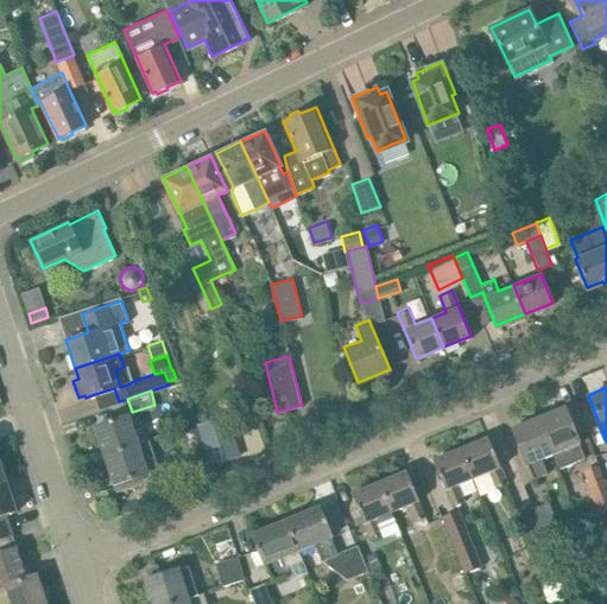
[(570,462),(585,456),(579,442),(580,442),(564,405),(538,415),(552,452),(558,466),(570,462)]
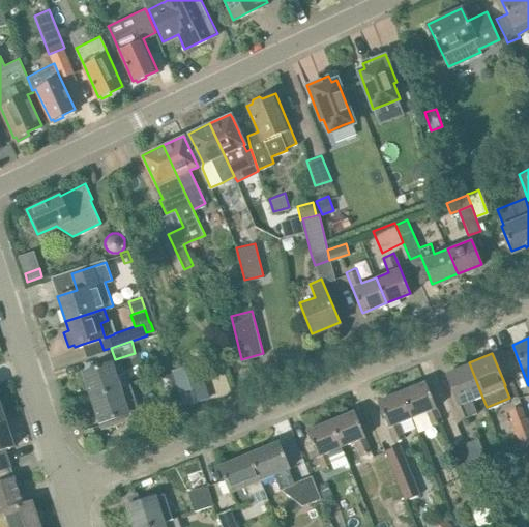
[(90,396),(120,385),(112,361),(107,362),(82,371),(90,396)]
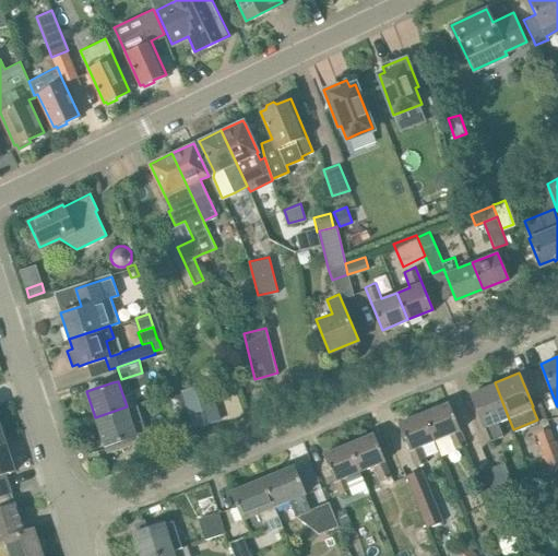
[(214,402),(208,381),(179,390),(186,411),(214,402)]
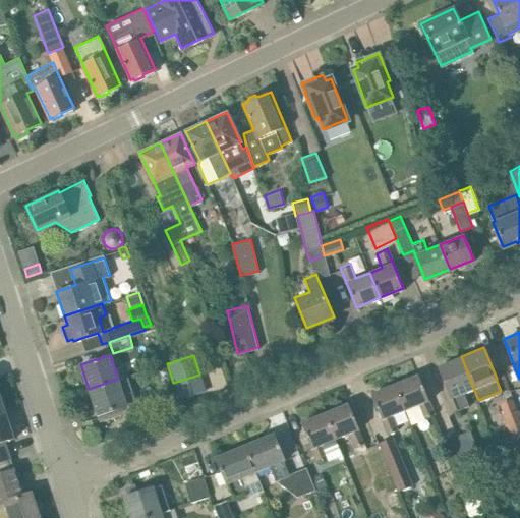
[(463,392),(473,388),(461,356),(439,365),(451,398),(453,397),(457,408),(468,404),(463,392)]
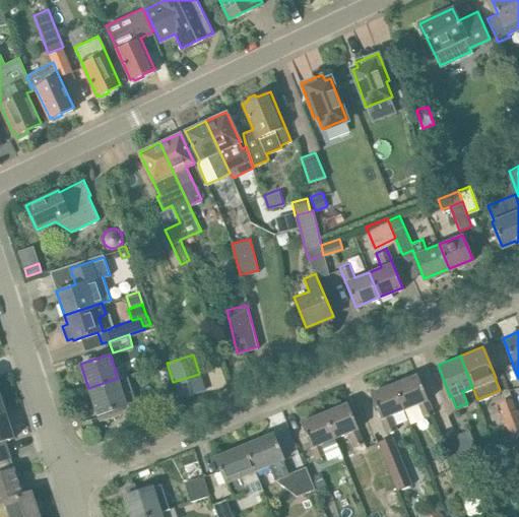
[(167,363),(155,367),(161,386),(173,382),(167,363)]
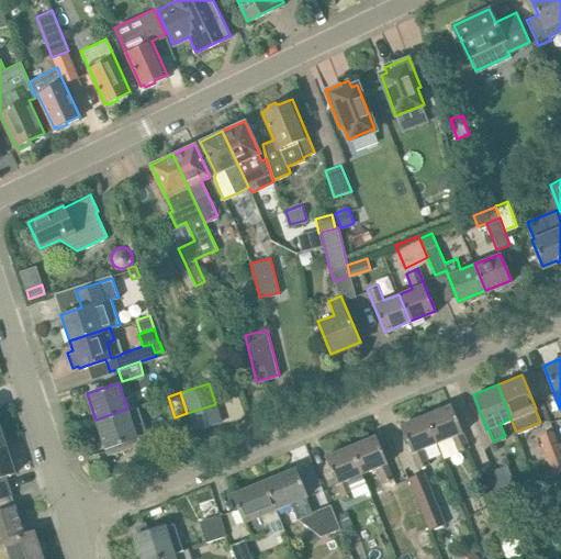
[(425,414),(437,442),(452,435),(458,449),(468,446),(451,404),(425,414)]
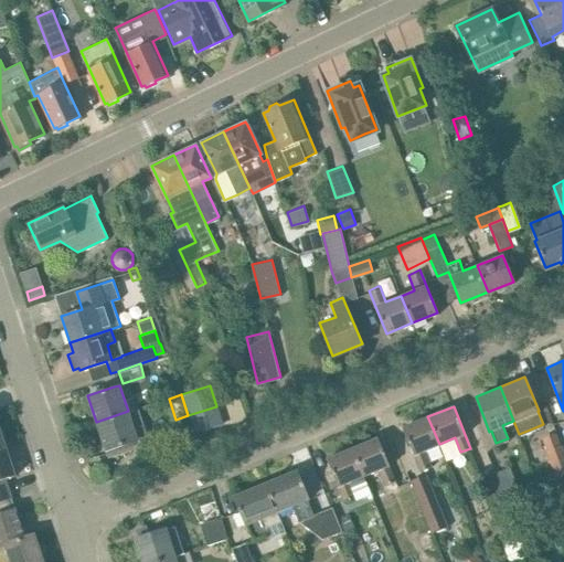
[(128,411),(96,422),(107,456),(149,443),(138,409),(128,412),(128,411)]
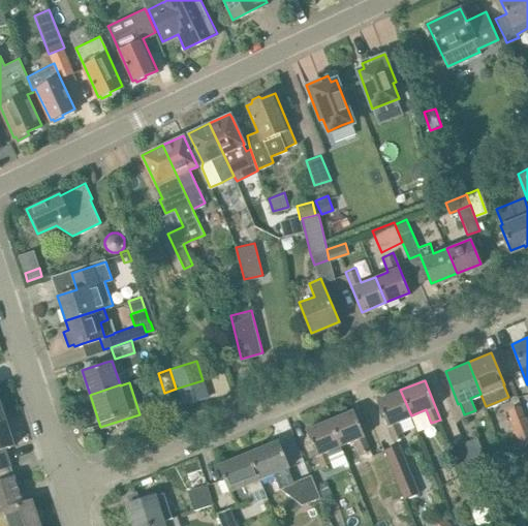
[(398,422),(411,415),(400,390),(376,400),(393,439),(403,435),(398,422)]
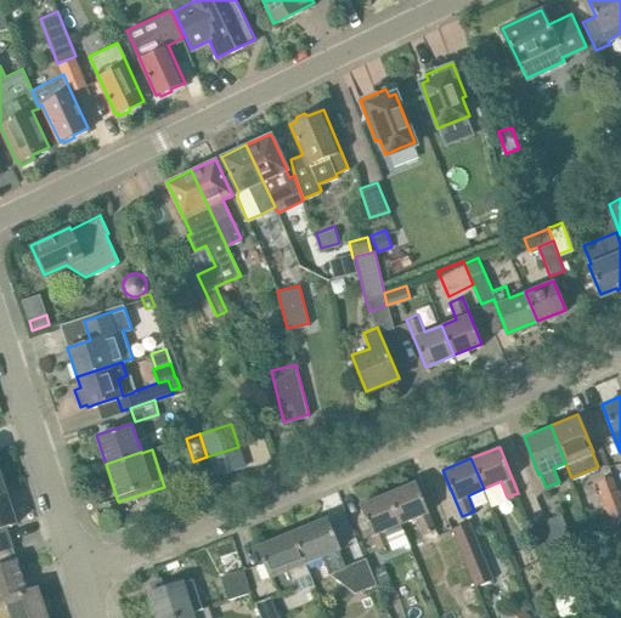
[(620,520),(620,497),(619,491),(613,472),(594,480),(600,497),(611,525),(620,520)]
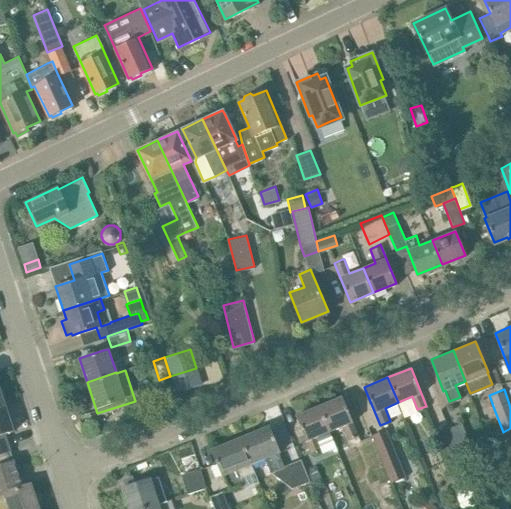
[(319,405),(329,430),(343,424),(348,438),(358,434),(342,396),(319,405)]
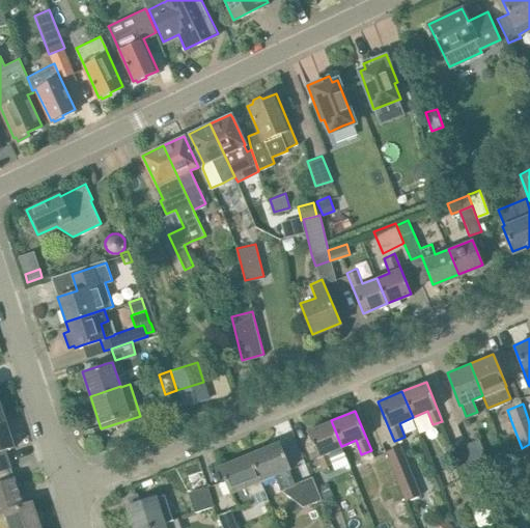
[(0,481),(14,477),(4,448),(14,446),(2,414),(0,414),(0,481)]
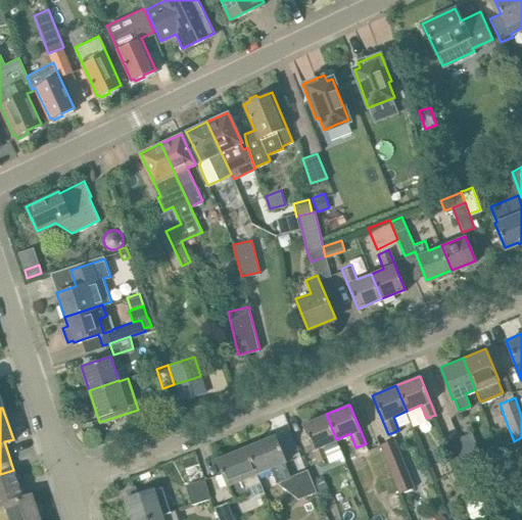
[(323,444),(336,439),(326,414),(302,424),(318,463),(328,459),(323,444)]
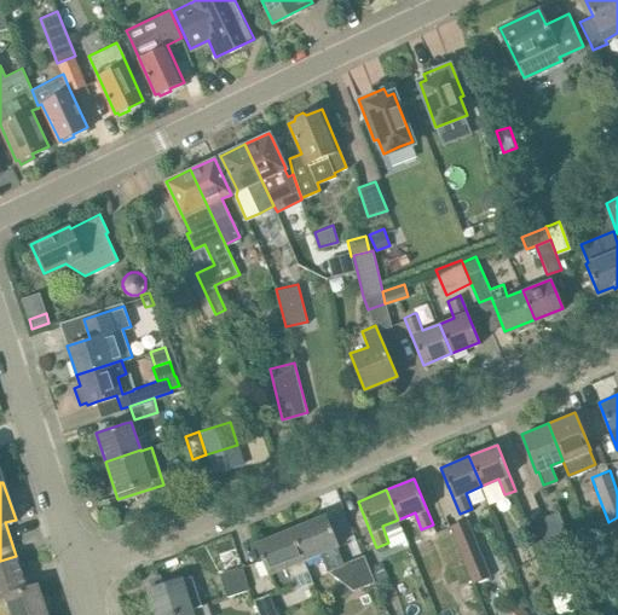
[(554,543),(569,537),(558,509),(543,515),(554,543)]
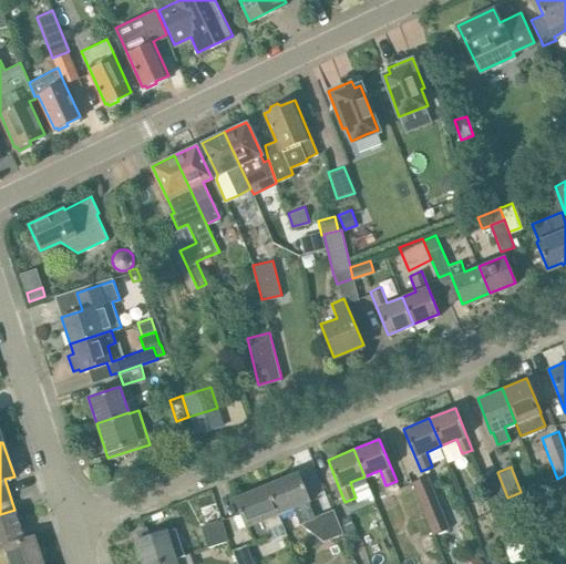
[(307,499),(308,499),(309,498),(299,472),(267,484),(278,511),(292,505),(299,522),(322,541),(343,532),(338,519),(333,508),(314,514),(307,499)]
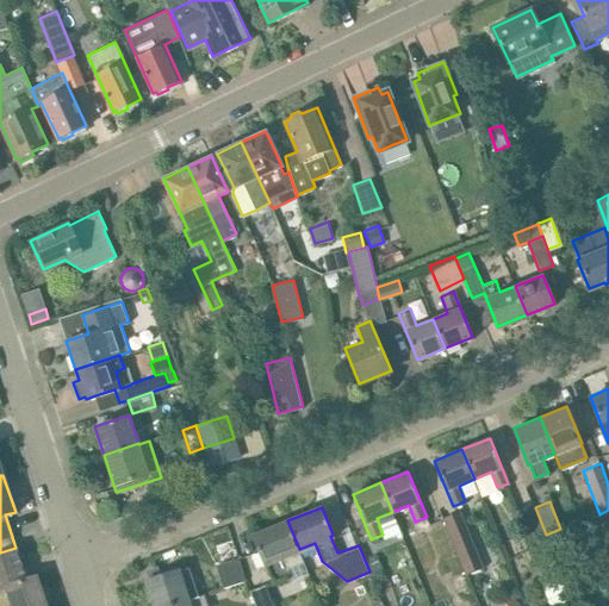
[(535,507),(514,516),(532,556),(551,548),(545,536),(546,535),(535,507)]
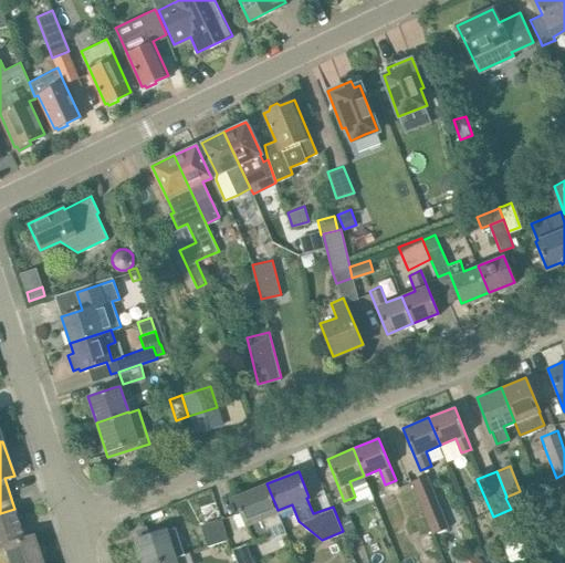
[(431,533),(448,527),(427,473),(410,480),(426,518),(431,533)]
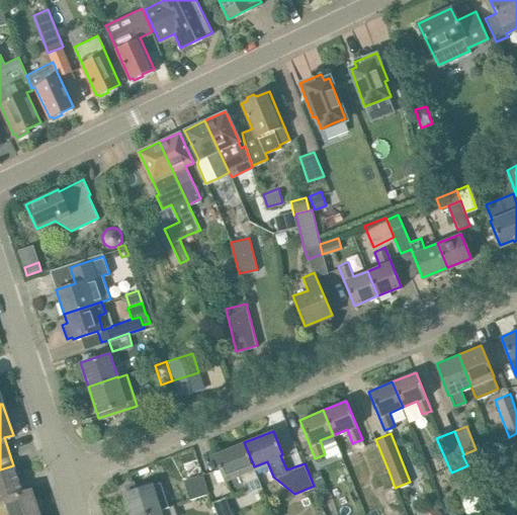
[(253,466),(254,466),(244,442),(213,455),(224,479),(226,478),(233,494),(246,488),(244,482),(257,477),(253,466)]
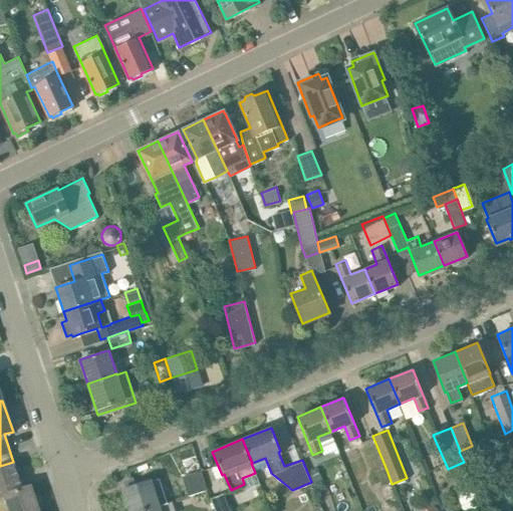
[(13,462),(0,466),(0,510),(38,510),(30,485),(22,487),(14,463),(13,462)]
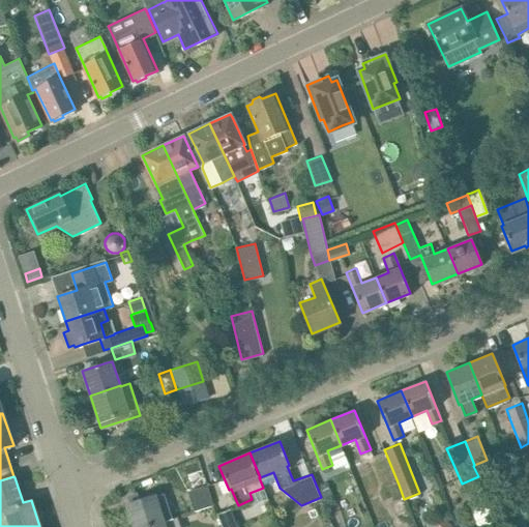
[(331,495),(325,480),(316,485),(321,497),(322,499),(331,495)]
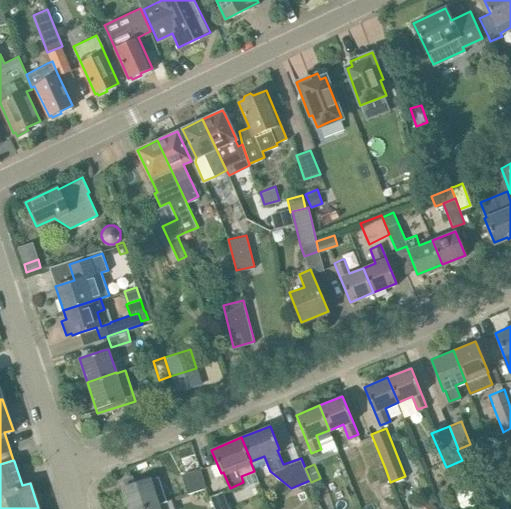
[(200,468),(181,474),(187,493),(206,487),(200,468)]
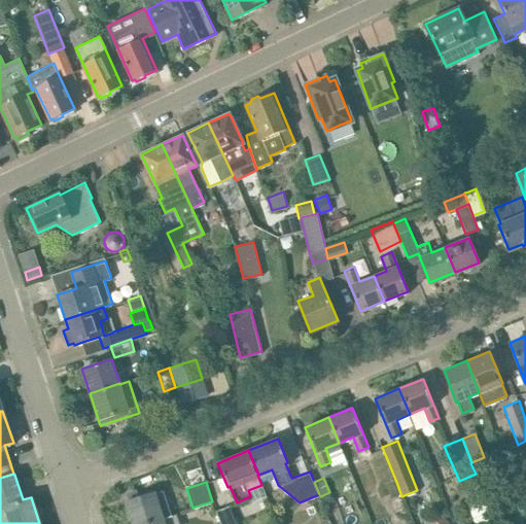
[(128,500),(126,501),(132,523),(141,523),(171,514),(170,509),(163,489),(139,497),(136,488),(126,492),(128,500)]
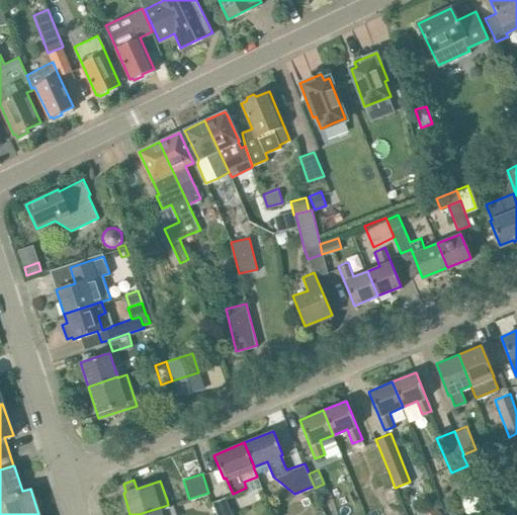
[(217,514),(232,514),(225,496),(211,501),(217,514)]
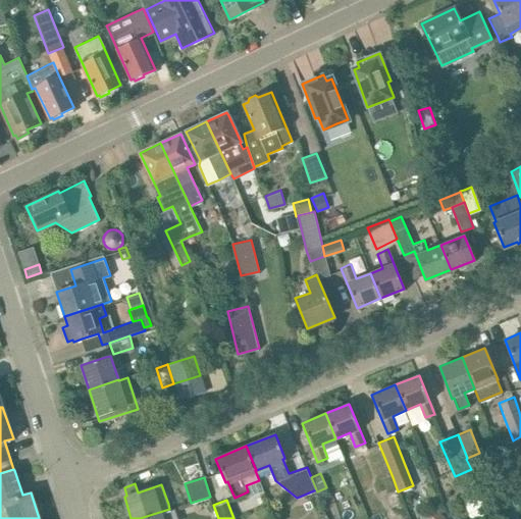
[(177,518),(174,508),(169,509),(140,518),(177,518)]
